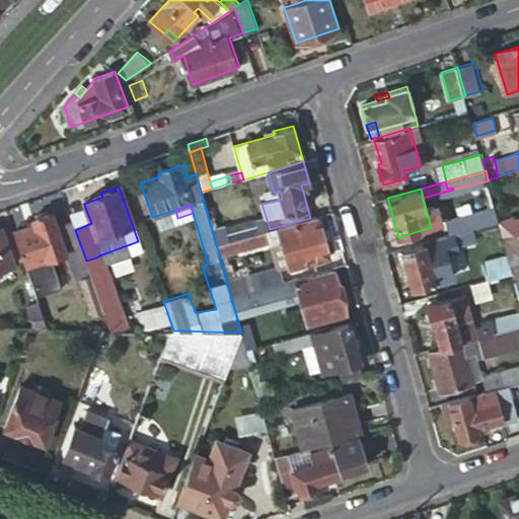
[(500,221),(496,206),(448,219),(452,234),(467,230),(500,221)]
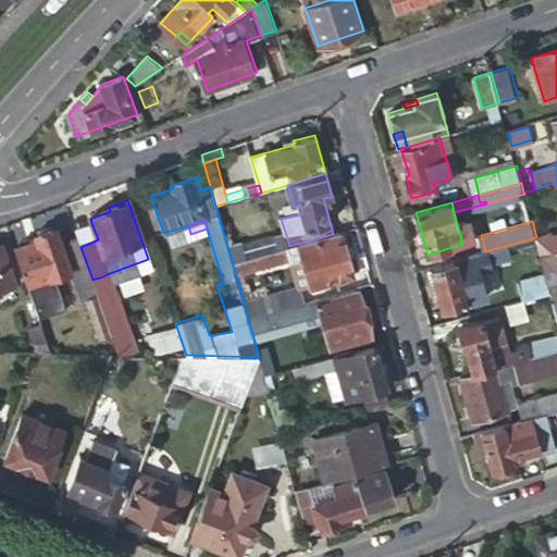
[(74,230),(77,238),(81,247),(98,239),(91,223),(74,230)]
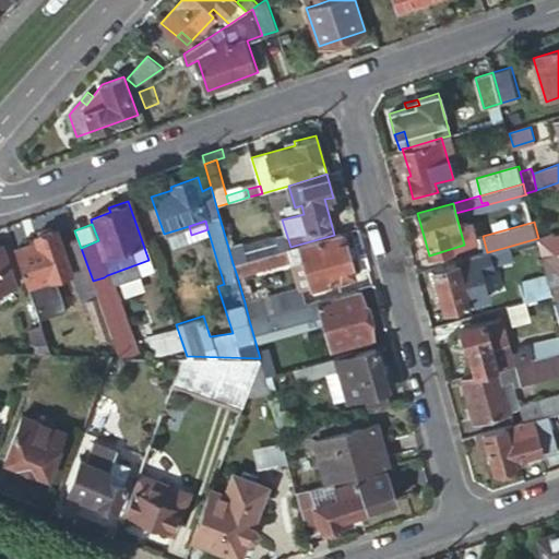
[(37,241),(15,249),(28,288),(46,282),(48,287),(58,284),(57,278),(73,272),(83,300),(87,299),(97,295),(93,281),(81,248),(78,239),(63,245),(58,229),(54,230),(50,225),(38,229),(39,235),(35,237),(37,241)]
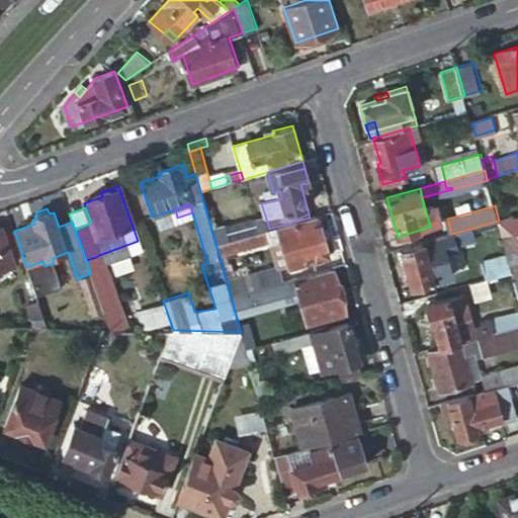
[(329,255),(318,216),(310,218),(276,227),(279,238),(288,267),(329,255)]
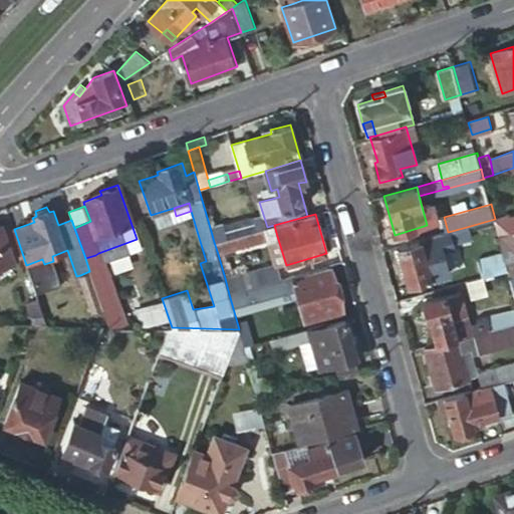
[(228,226),(232,237),(250,232),(246,221),(228,226)]
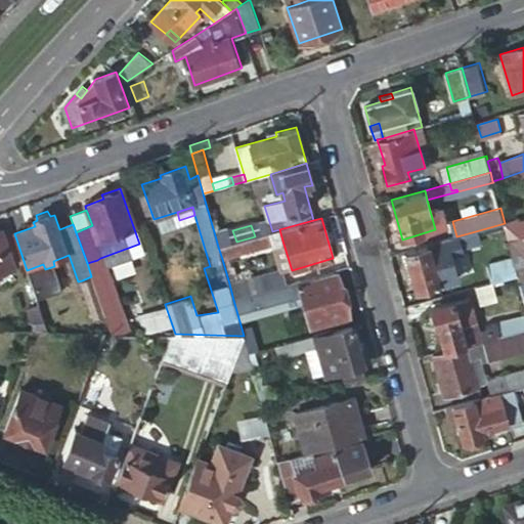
[(2,228),(0,228),(0,278),(17,272),(2,228)]
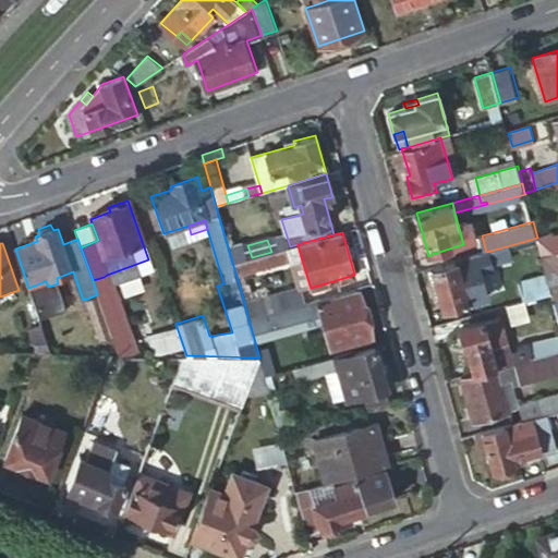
[(287,247),(290,259),(301,256),(298,244),(290,246),(287,247)]
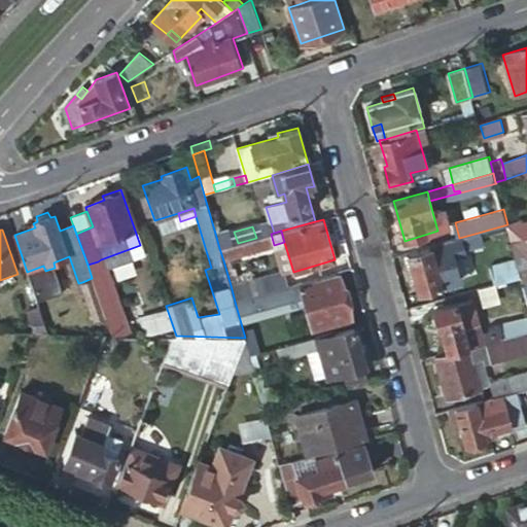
[(216,237),(219,248),(238,243),(234,232),(216,237)]
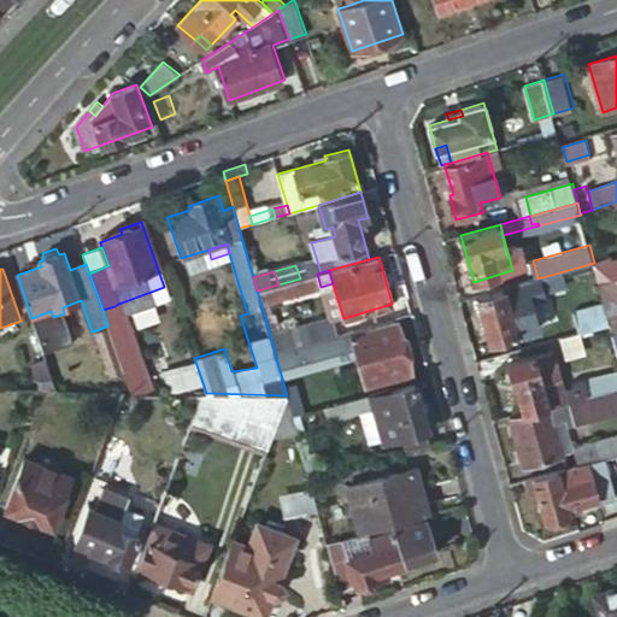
[(257,291),(262,305),(321,287),(317,274),(300,278),(278,285),(257,291)]
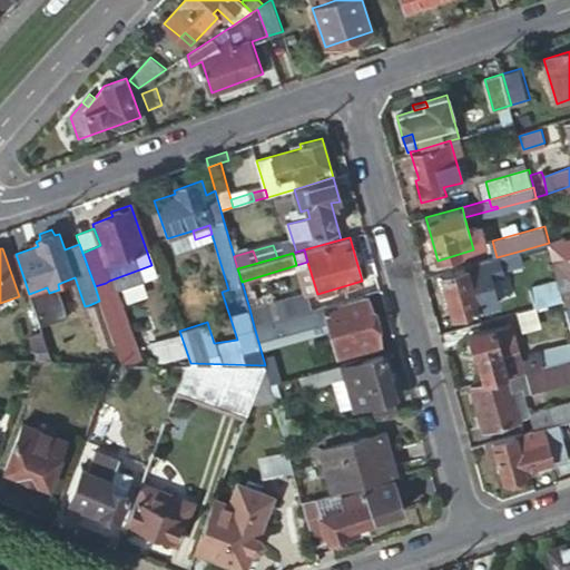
[(497,257),(441,273),(453,315),(498,302),(490,275),(501,272),(500,268),(517,264),(513,253),(497,257)]
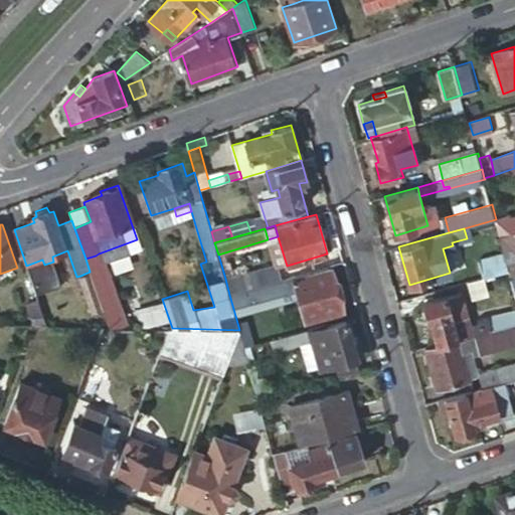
[(514,231),(501,235),(506,253),(510,271),(512,276),(514,275),(514,231)]
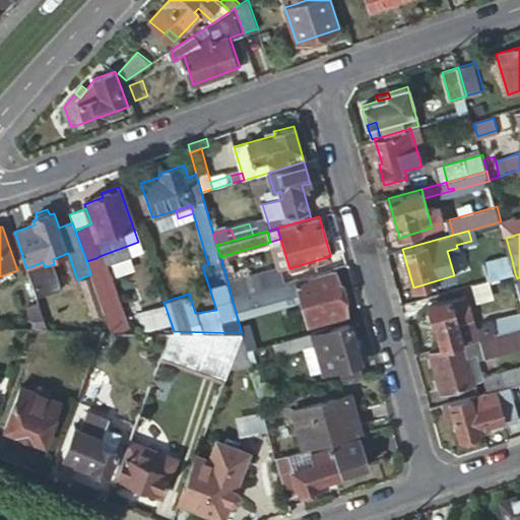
[(483,263),(489,280),(515,273),(511,256),(483,263)]
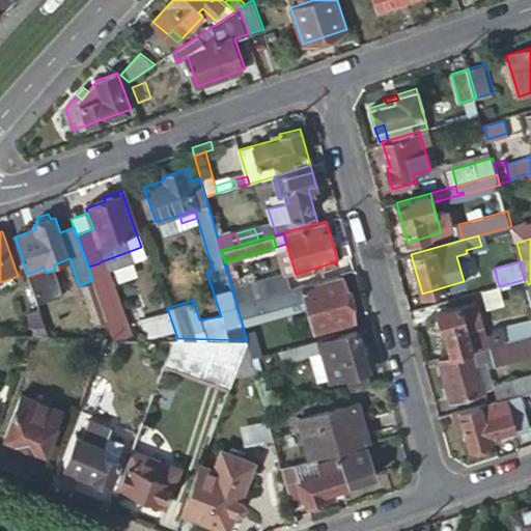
[(88,267),(92,280),(104,277),(99,263),(88,267)]
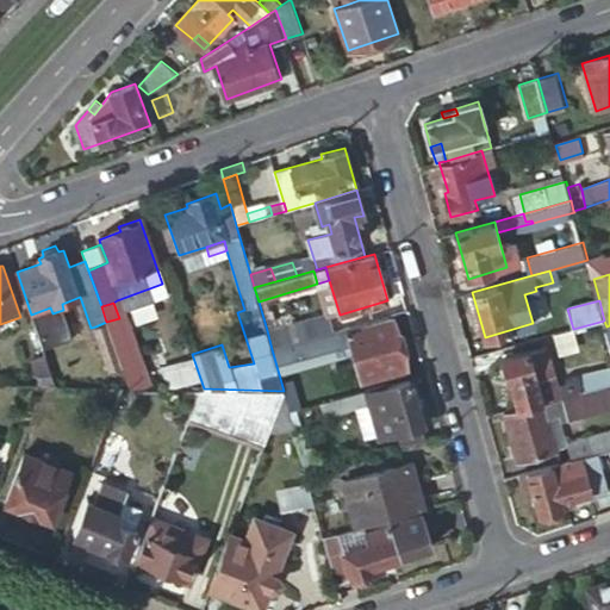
[(328,312),(267,330),(272,349),(322,334),(334,331),(328,312)]
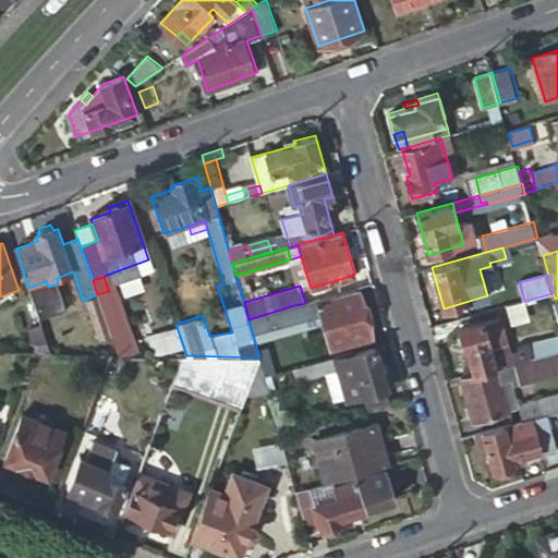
[(305,303),(294,305),(296,315),(303,313),(304,316),(322,312),(331,348),(372,336),(358,288),(305,303)]
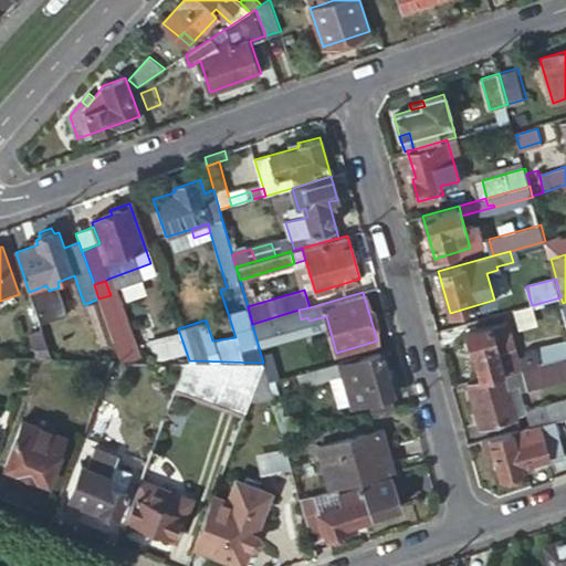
[(98,299),(88,303),(103,344),(114,339),(98,299)]
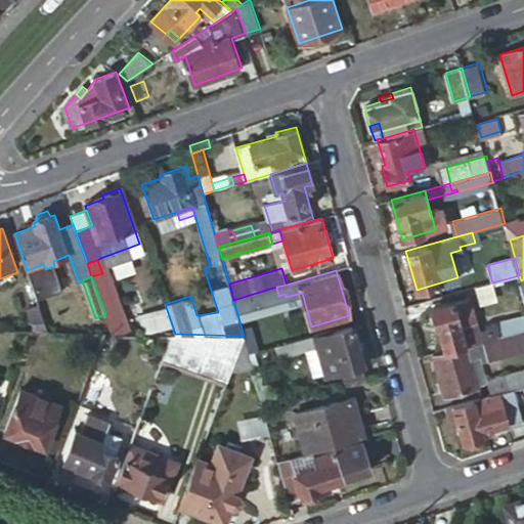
[(439,324),(446,350),(523,330),(523,317),(488,326),(488,330),(479,332),(470,298),(431,308),(437,325),(439,324)]
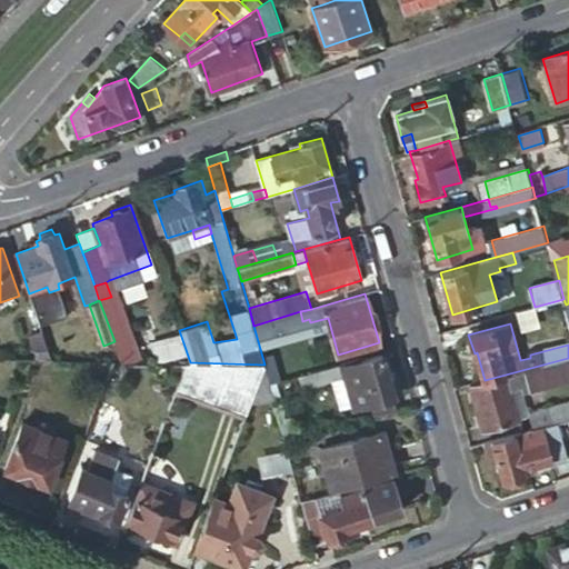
[(27,335),(36,359),(45,359),(52,359),(42,329),(27,335)]
